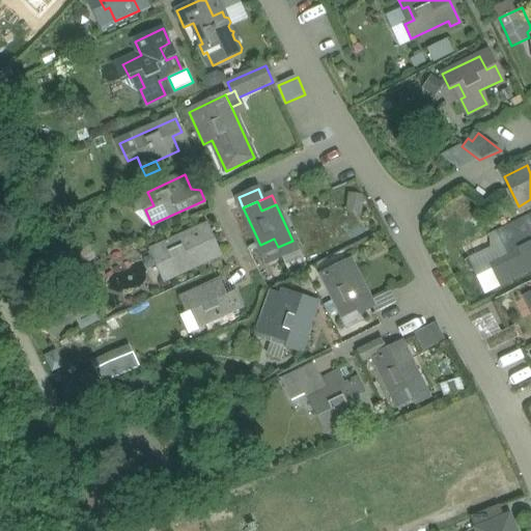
[(530,217),(499,233),(506,247),(491,254),(492,264),(475,273),(484,291),(530,268),(530,217)]
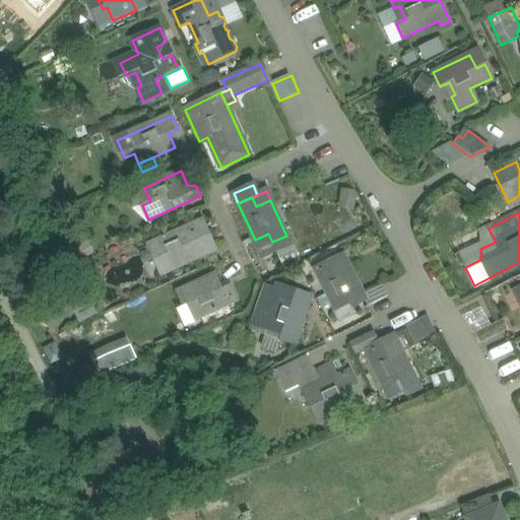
[(200,240),(194,225),(148,246),(161,274),(215,249),(209,236),(200,240)]
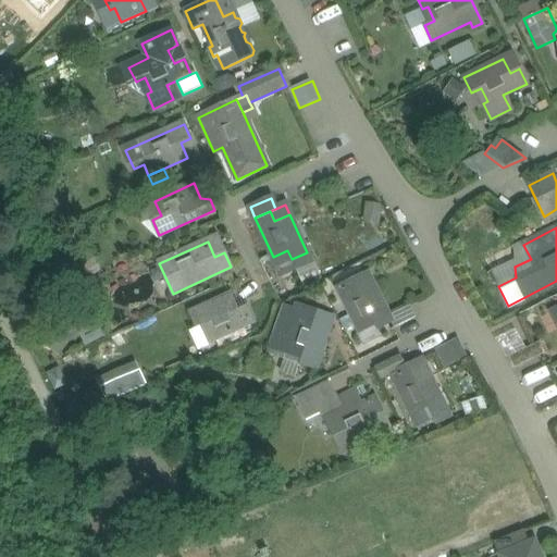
[(287,250),(273,257),(282,275),(296,269),(292,259),(287,250)]
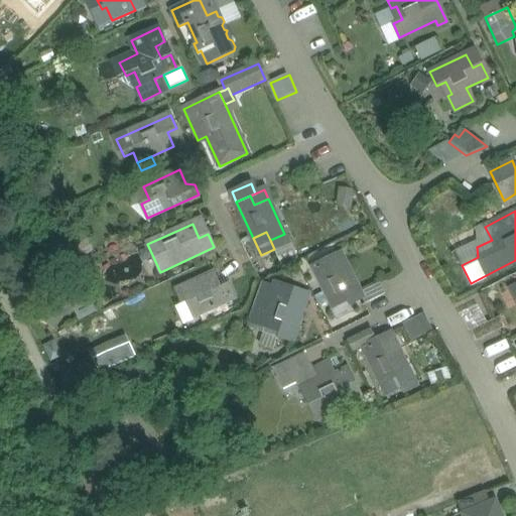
[(284,234),(270,240),(274,249),(288,243),(284,234)]
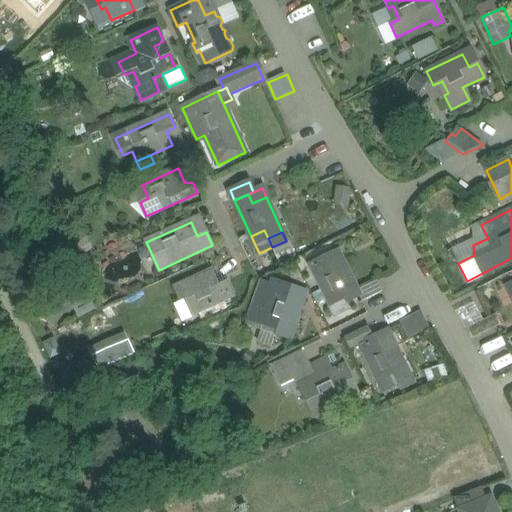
[(338,252),(311,265),(335,313),(348,307),(346,302),(359,296),(360,296),(357,291),(338,252)]
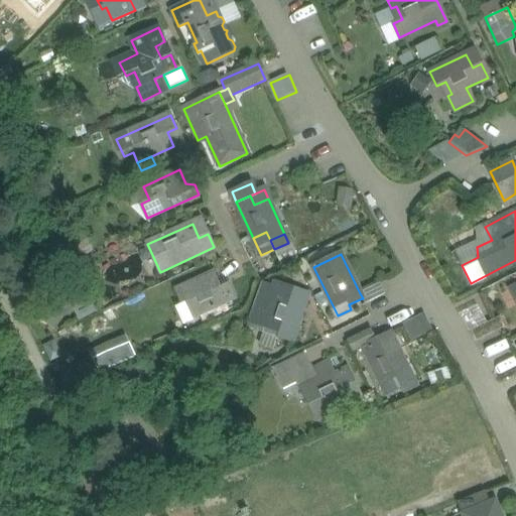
[(214,274),(177,290),(183,304),(192,300),(199,313),(235,297),(228,283),(220,287),(214,274)]
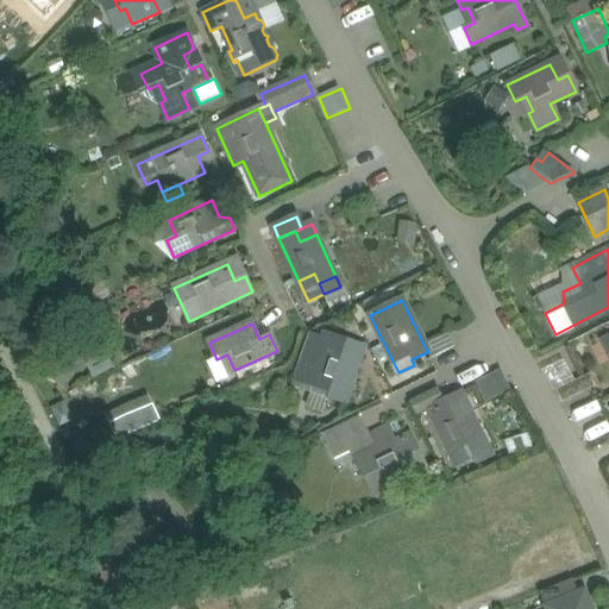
[(449,334),(425,346),(428,352),(427,352),(432,359),(456,347),(449,334)]
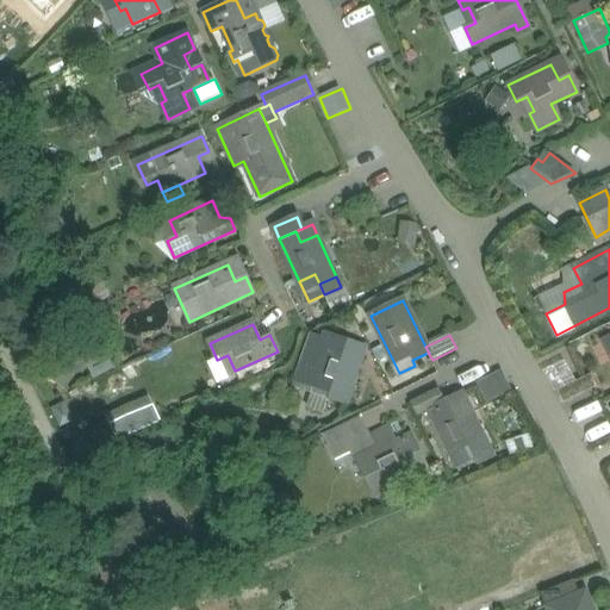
[(361,347),(330,336),(329,342),(312,337),(298,381),(313,386),(315,386),(316,381),(332,386),(329,397),(329,398),(346,403),(360,359),(358,358),(361,347)]
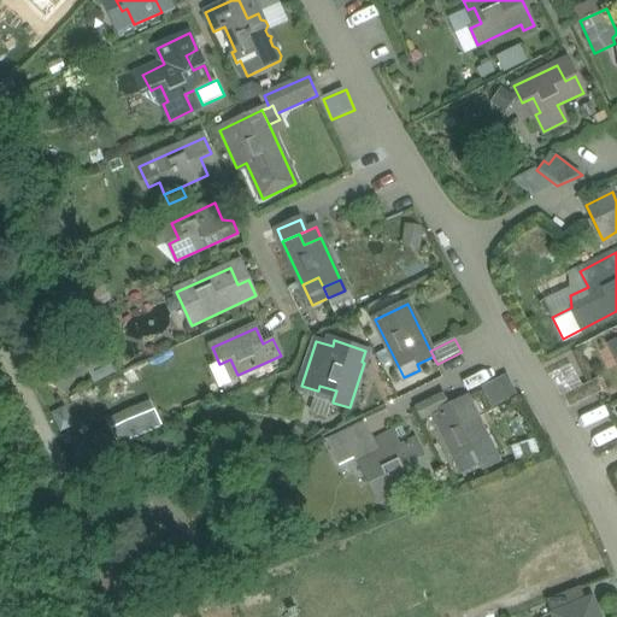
[(518,395),(509,376),(483,388),(493,407),(518,395)]
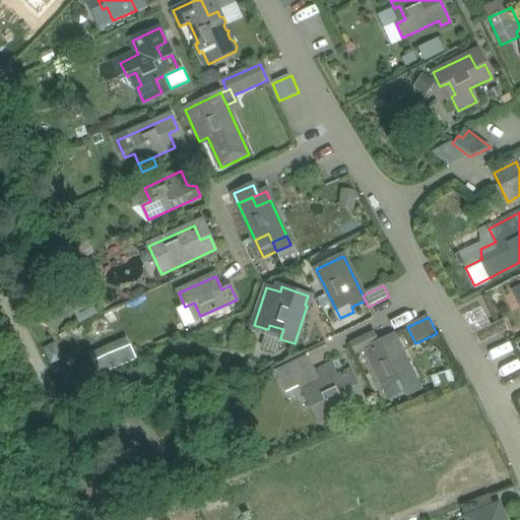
[(477,331),(481,340),(504,331),(501,322),(477,331)]
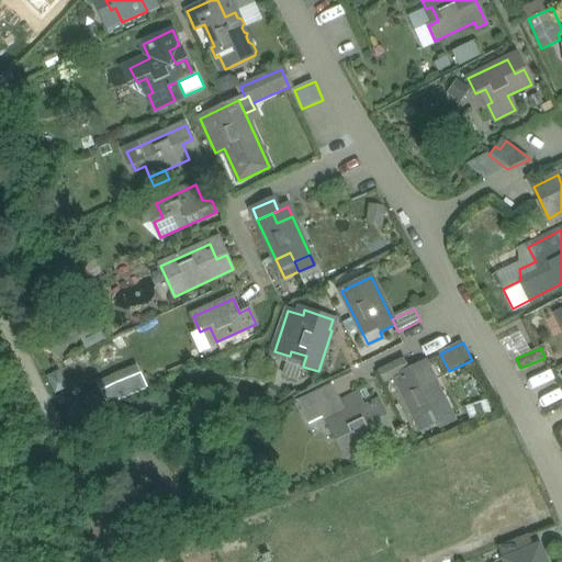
[(306,356),(291,351),(290,356),(289,356),(287,363),(302,369),(303,367),(303,366),(306,356)]
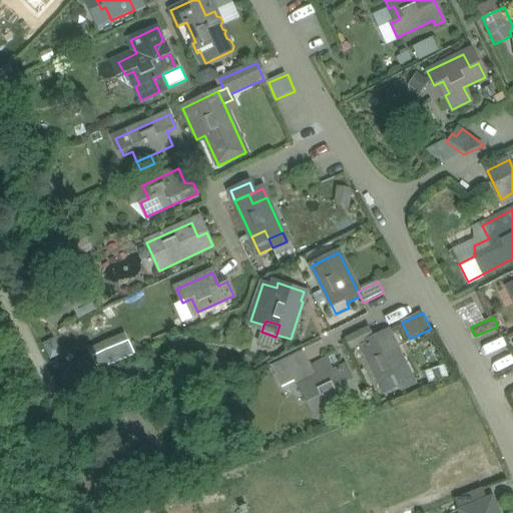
[(364,330),(345,339),(351,350),(361,345),(369,341),(364,330)]
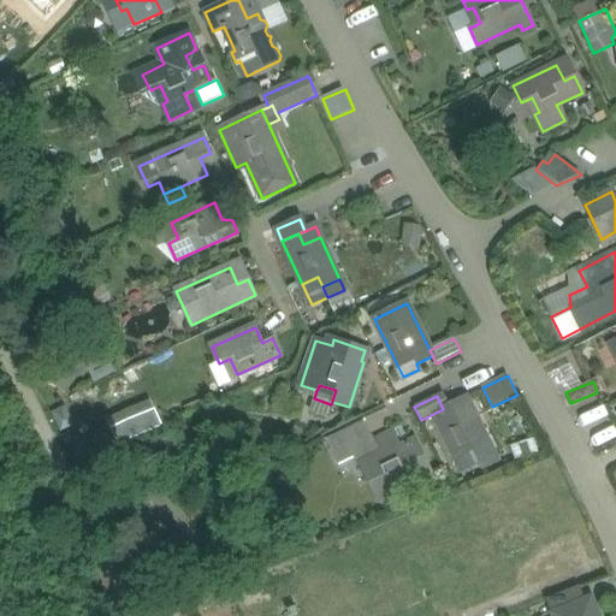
[(153,397),(108,418),(119,442),(164,421),(153,397)]
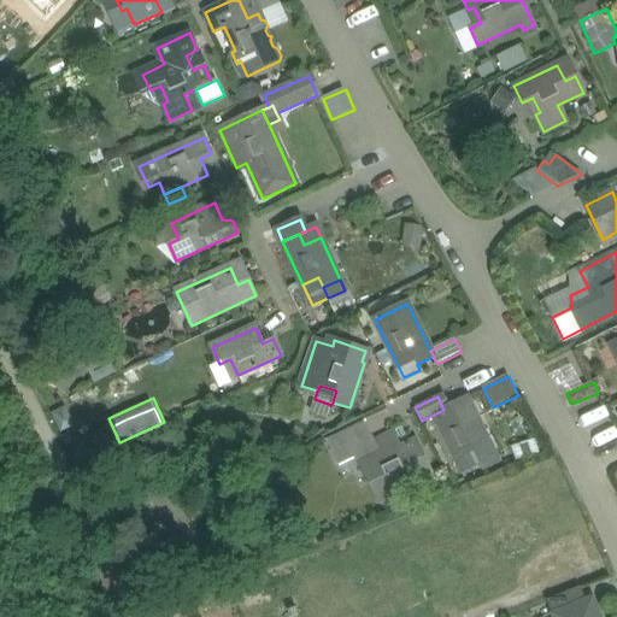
[(471,410),(456,417),(451,407),(444,410),(434,415),(463,472),(479,465),(481,470),(498,463),(471,410)]
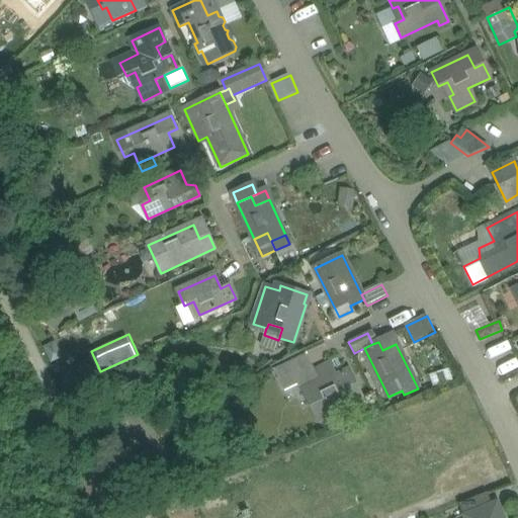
[(304,351),(272,366),(274,371),(275,371),(283,387),(298,380),(315,372),(304,351)]
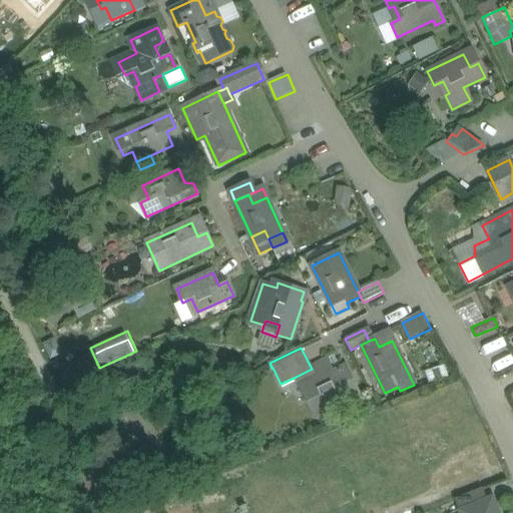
[(312,369),(296,377),(302,391),(307,388),(313,401),(309,403),(316,416),(359,395),(346,368),(333,375),(326,362),(312,369)]
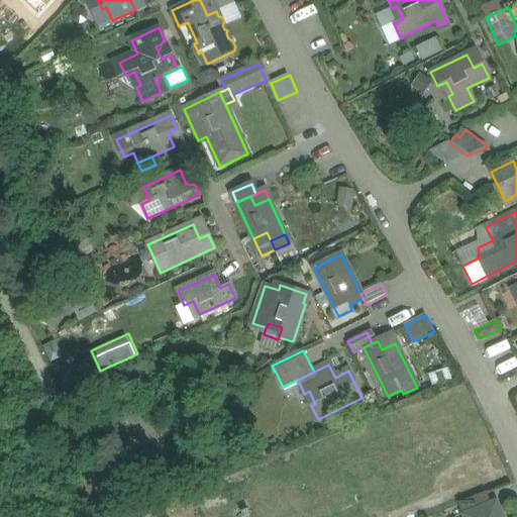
[(458,504),(462,515),(491,504),(487,492),(458,504)]
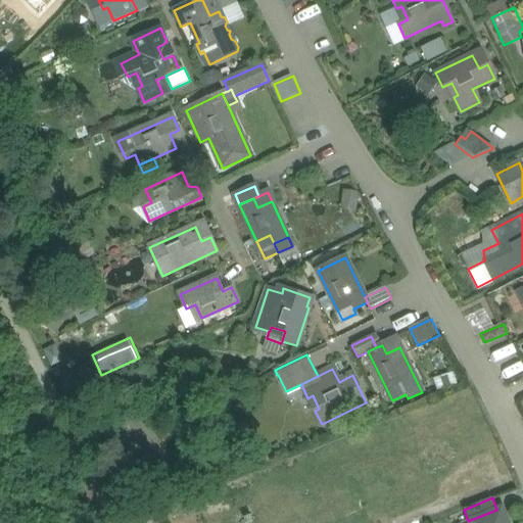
[(469,522),(509,522),(503,507),(496,510),(468,521),(469,522)]
